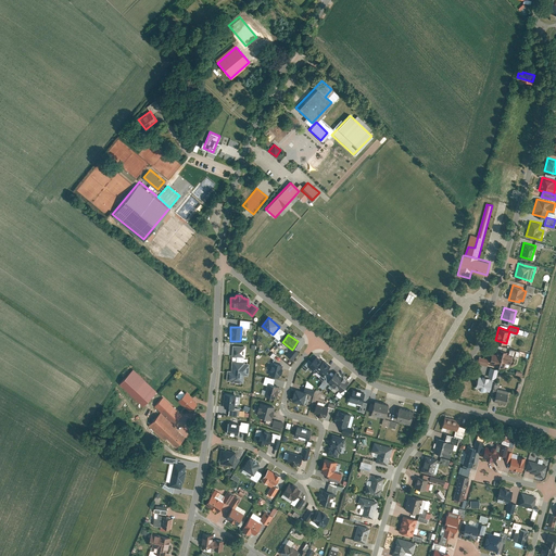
[(509,361),(512,354),(514,355),(516,349),(508,346),(508,350),(496,348),(495,353),(491,352),(489,363),(493,364),(504,366),(505,359),(509,361)]
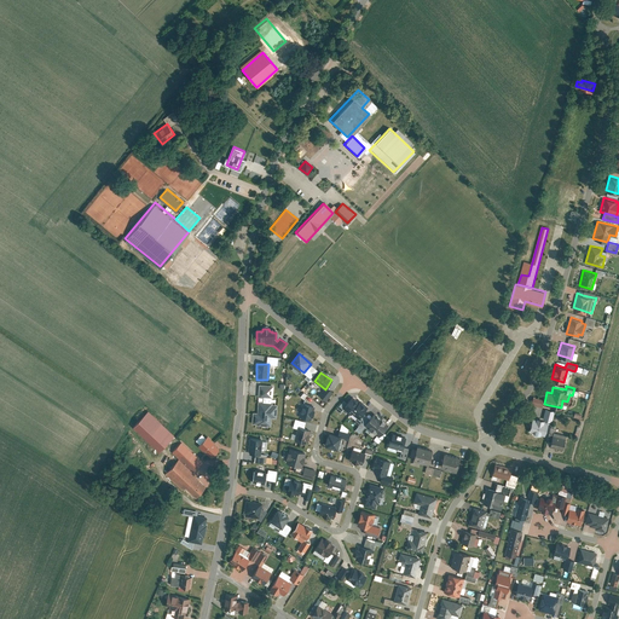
[(273,387),(259,387),(259,398),(260,398),(260,404),(259,404),(258,415),(253,415),(252,426),(256,426),(258,427),(271,428),(271,420),(276,420),(277,406),(271,406),(271,405),(270,405),(270,399),(272,400),(273,387)]
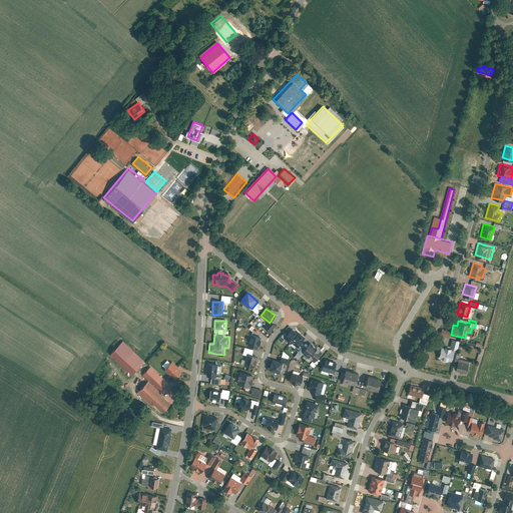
[(266,329),(272,333),(277,326),(271,322),(266,329)]
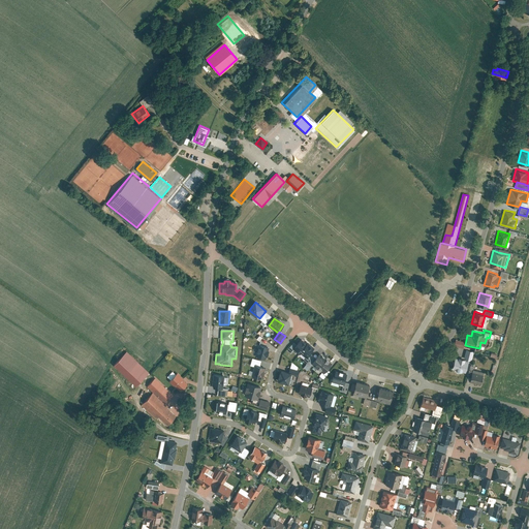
[(465,341),(456,338),(454,344),(463,347),(465,341)]
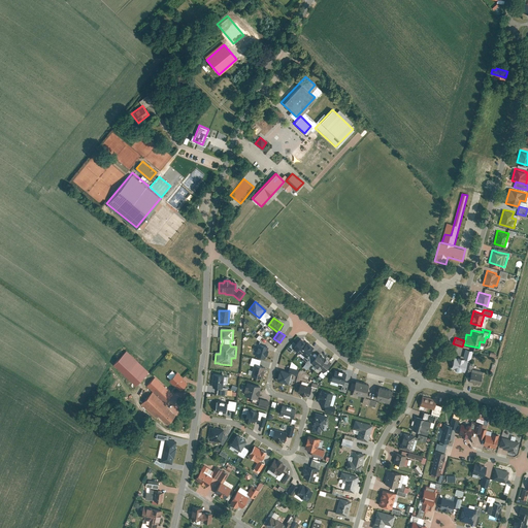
[(312,349),(300,339),(293,349),(305,358),(312,349)]
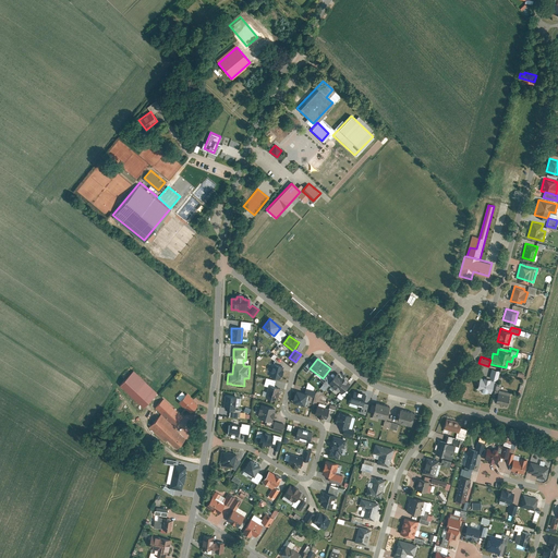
[(283,368),(273,365),(270,378),(281,380),(283,368)]
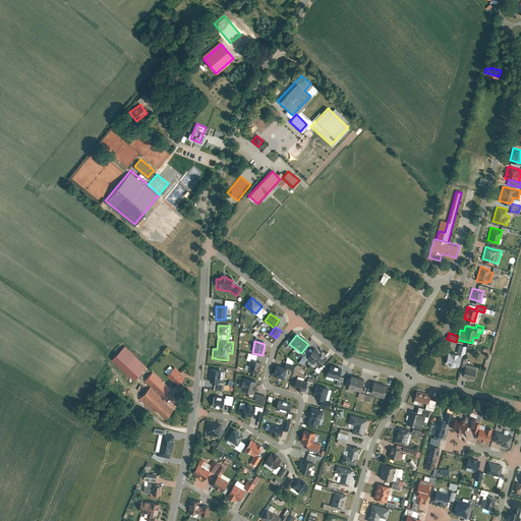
[(457,351),(464,354),(467,345),(459,343),(457,351)]
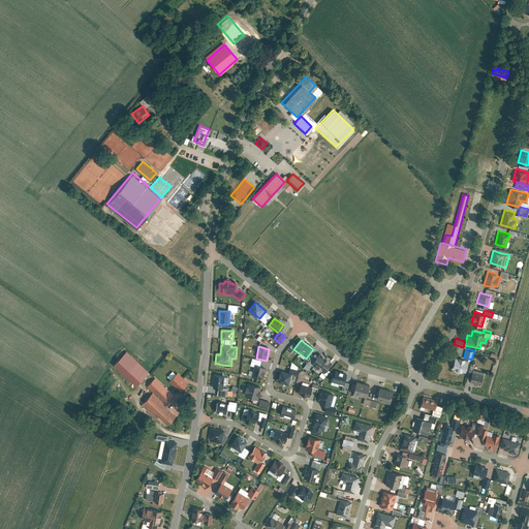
[(126,351),(114,364),(136,385),(149,373),(126,351)]
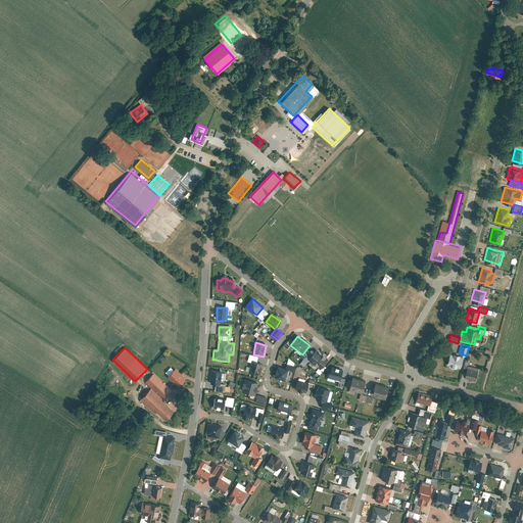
[(327,361),(315,351),(307,361),(321,370),(327,361)]
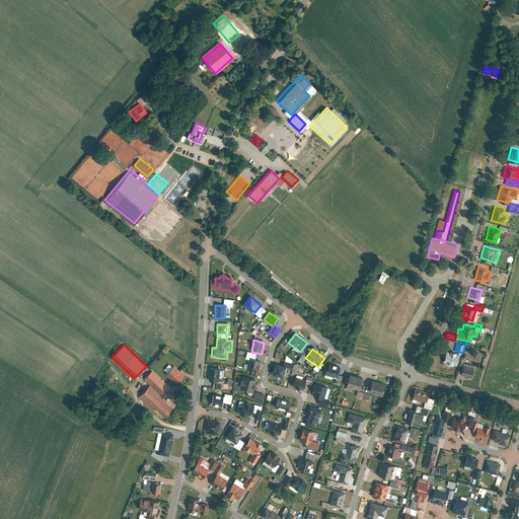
[(449,351),(446,350),(443,362),(456,365),(459,353),(456,352),(456,351),(449,349),(449,351)]
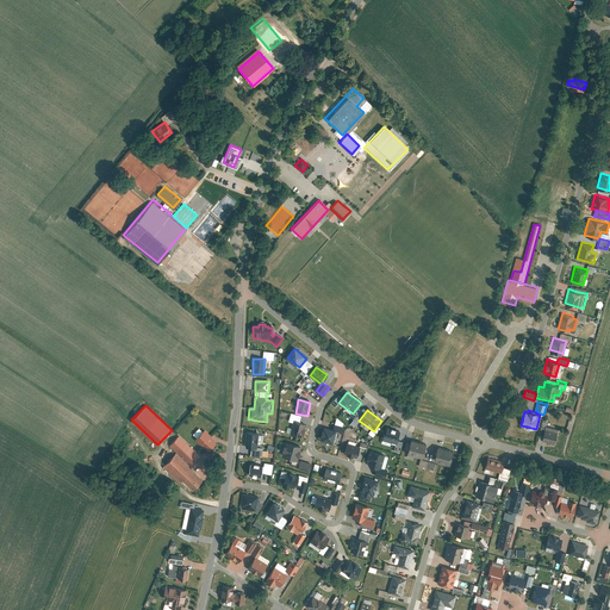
[(342,433),(344,421),(334,418),(332,430),(342,433)]
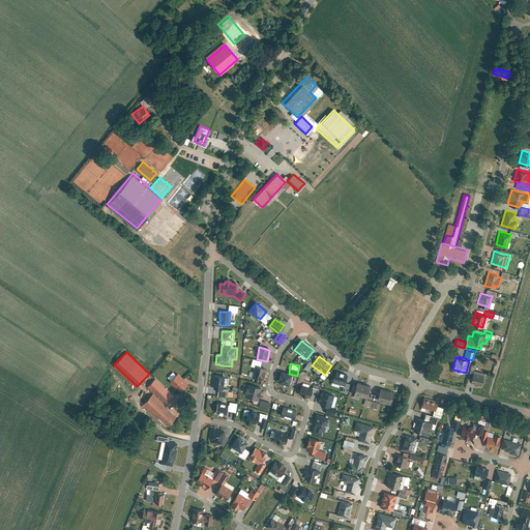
[(265,370),(255,366),(252,379),(262,381),(265,370)]
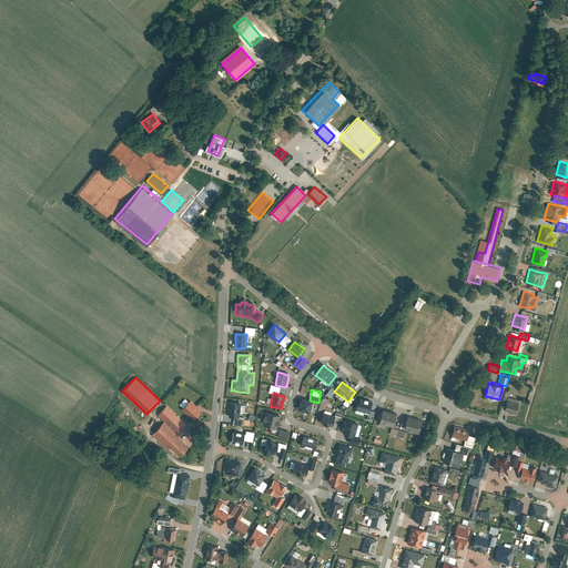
[(508,396),(507,396),(507,397),(505,405),(504,408),(515,412),(518,398),(508,396)]
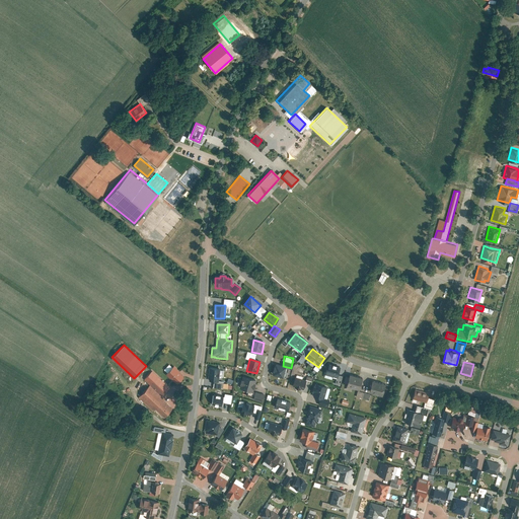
[(285,367),(275,365),(272,376),(282,379),(285,367)]
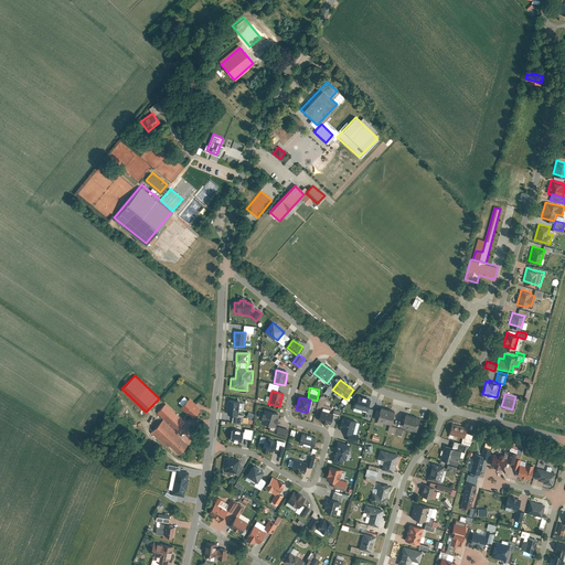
[(370,400),(356,397),(354,408),(368,412),(370,400)]
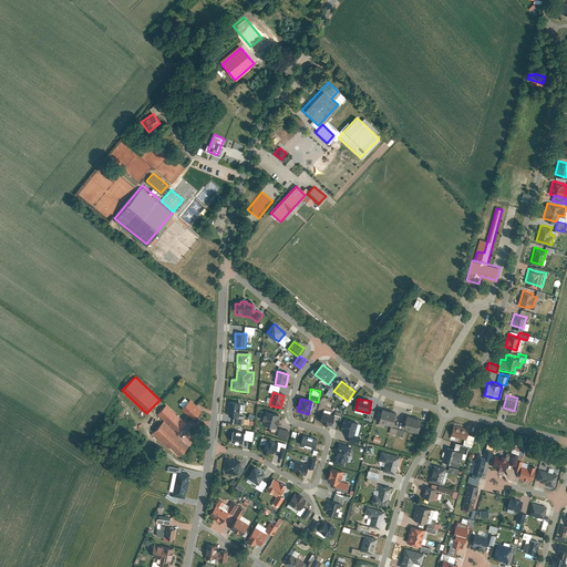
[(200,410),(189,400),(182,408),(193,419),(200,410)]
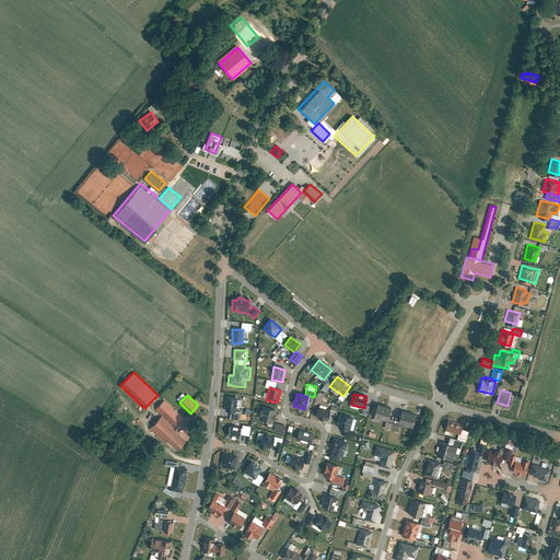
[(236,398),(228,398),(226,413),(230,413),(236,413),(236,398)]
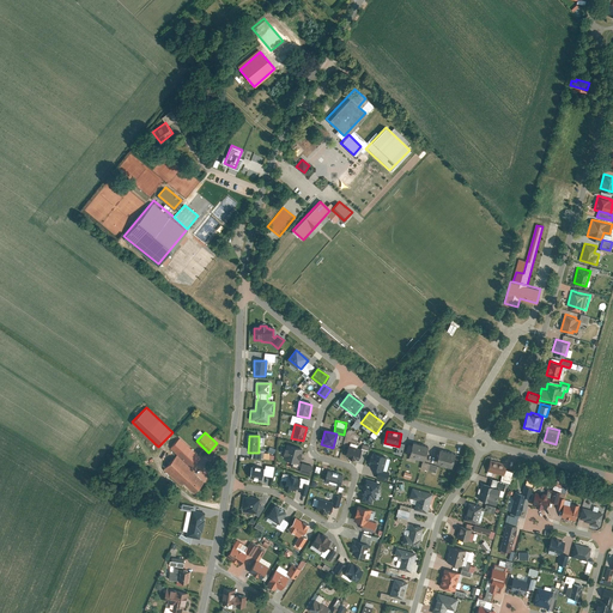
[(200,456),(180,437),(170,448),(190,466),(200,456)]
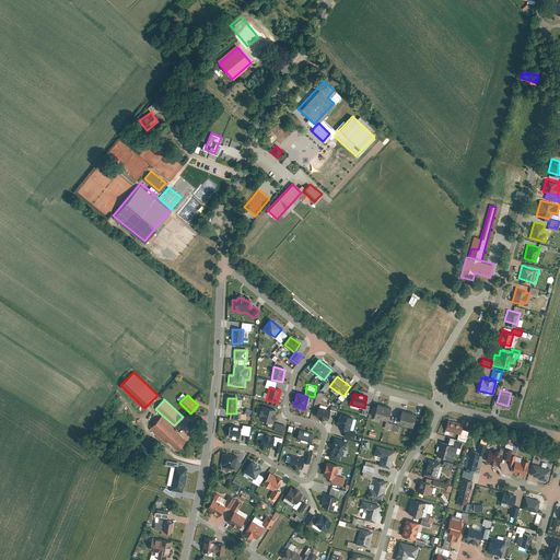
[(391,409),(376,405),(374,418),(387,422),(391,409)]
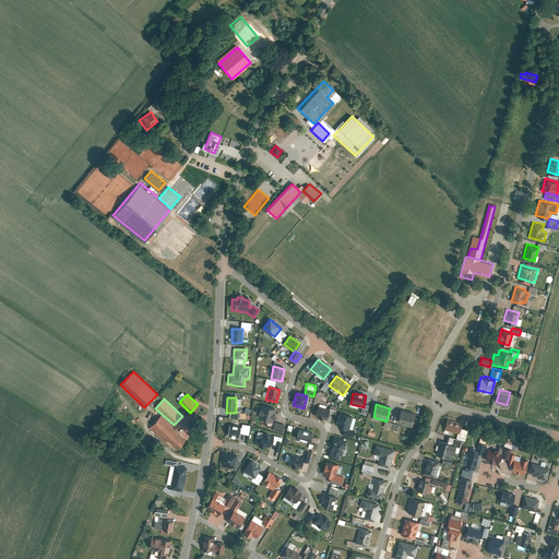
[(330,412),(318,407),(314,417),(326,420),(330,412)]
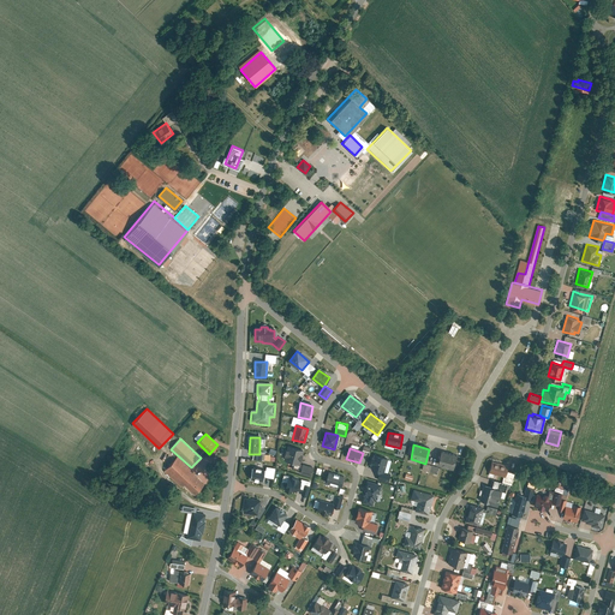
[(303,453),(287,449),(284,463),(299,466),(303,453)]
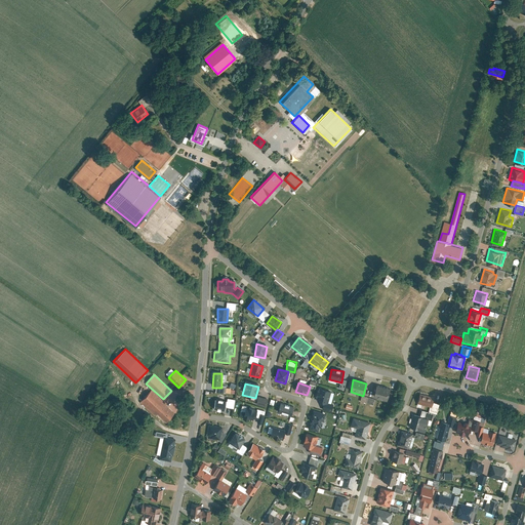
[(390,389),(376,387),(373,398),(387,401),(390,389)]
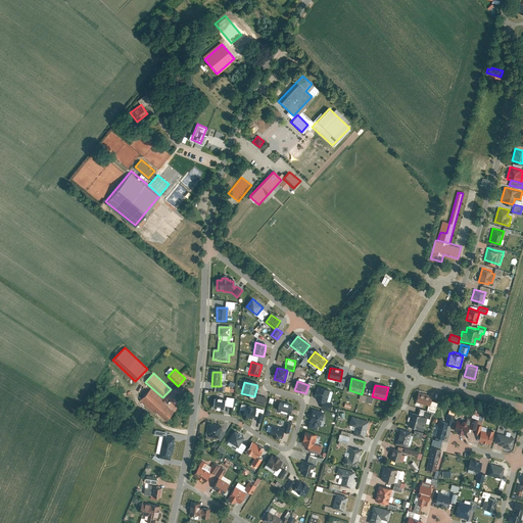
[(165,401),(151,388),(141,400),(154,413),(156,411),(167,420),(174,412),(164,403),(165,401)]
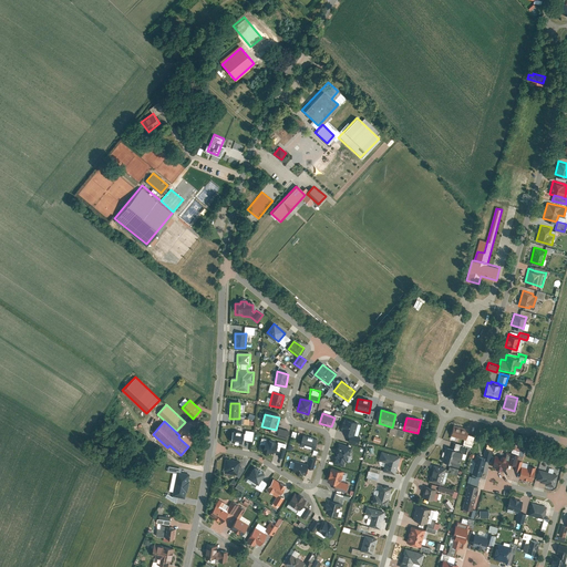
[(358,424),(347,422),(343,436),(353,439),(358,424)]
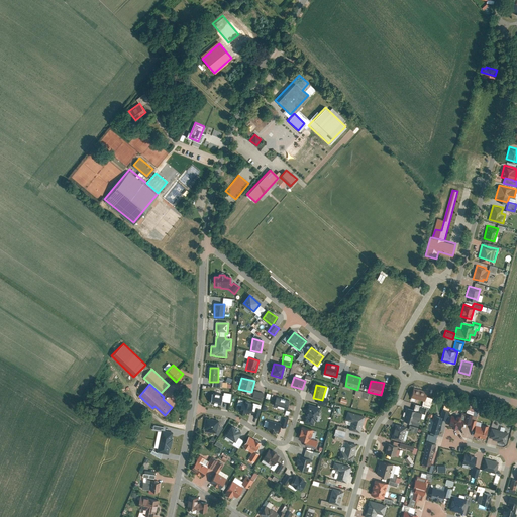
[(426,390),(413,387),(411,396),(424,400),(426,390)]
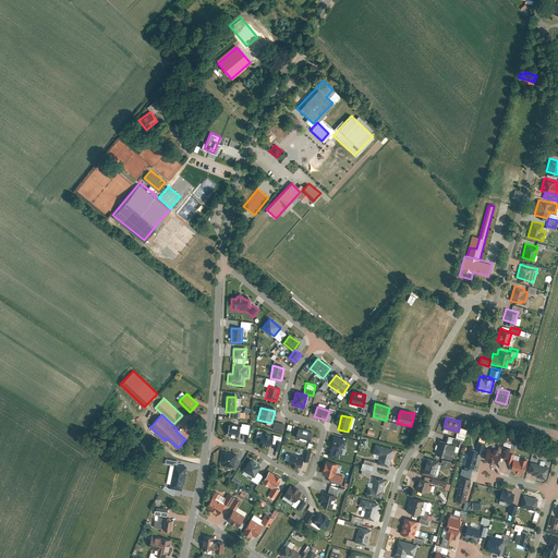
[(384,420),(381,426),(397,431),(399,424),(384,420)]
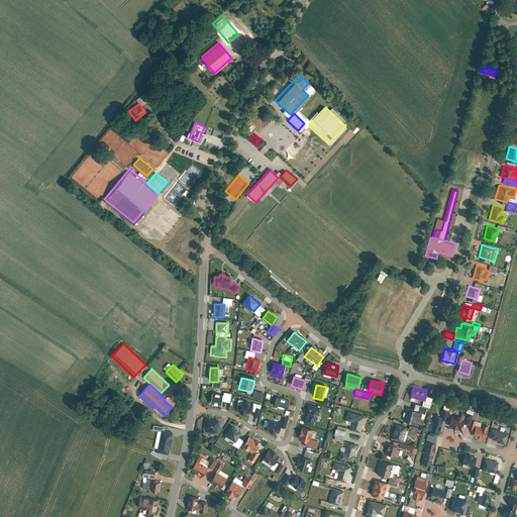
[(264,393),(254,392),(252,399),(262,401),(264,393)]
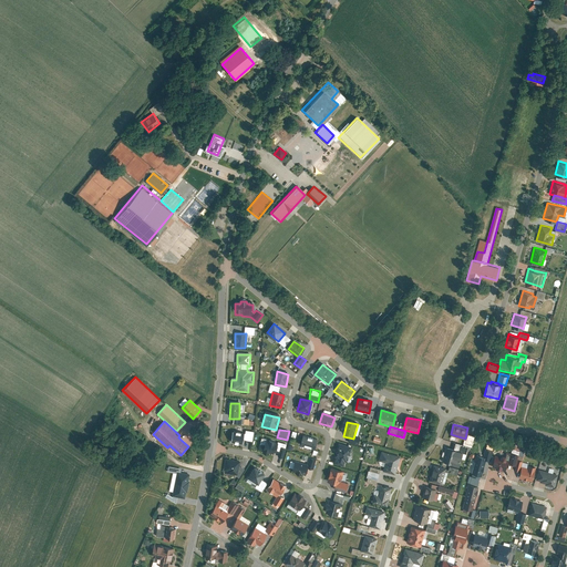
[(254,433),(246,431),(245,434),(243,434),(241,441),(253,442),(254,433)]
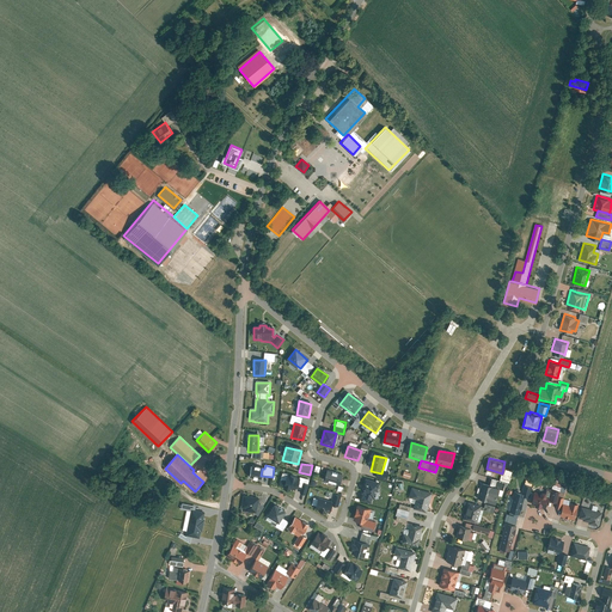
[(262,469),(250,466),(249,478),(261,481),(262,469)]
